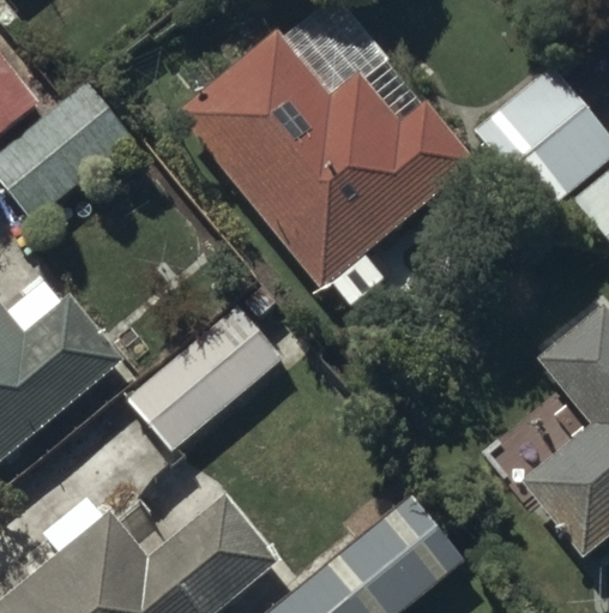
[(317,0),(178,113),(319,287),(331,277),(354,306),(387,278),(365,250),(475,160),(426,100),(421,103),(386,61),(381,64),(329,0),(317,0)]
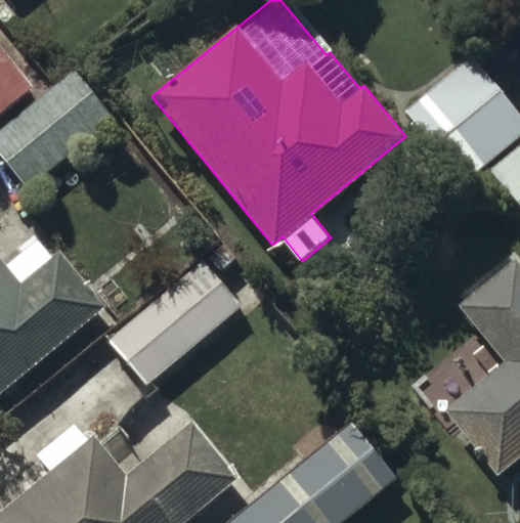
[(0,43),(0,115),(35,88),(0,43)]
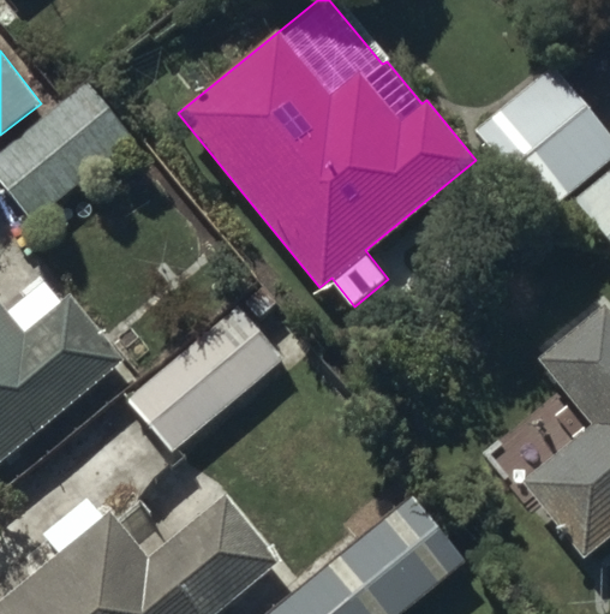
[(609,133),(552,64),(474,127),(545,215),(609,161),(609,133)]
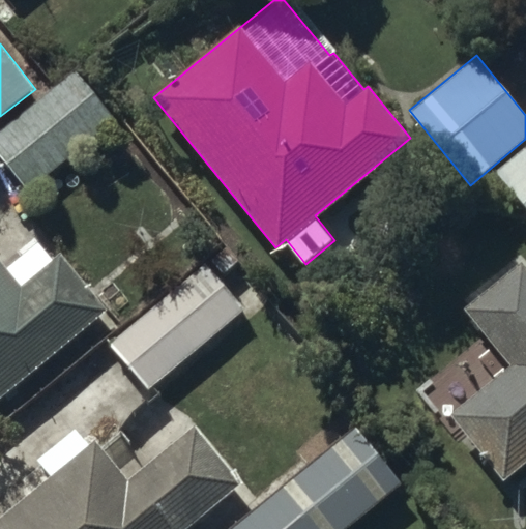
[(115,117),(76,70),(0,133),(0,153),(29,187),(115,117)]
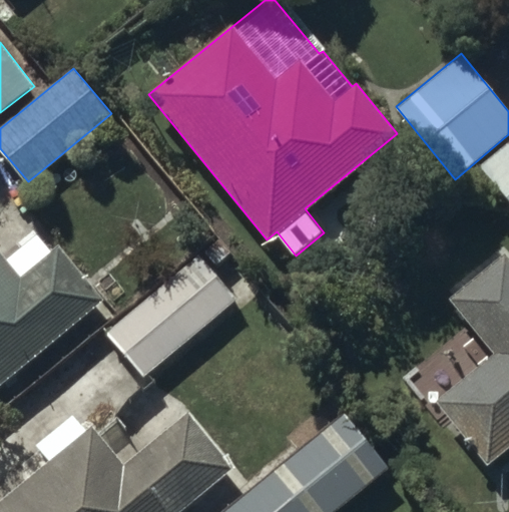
[(508,140),(480,164),(508,199),(508,140)]
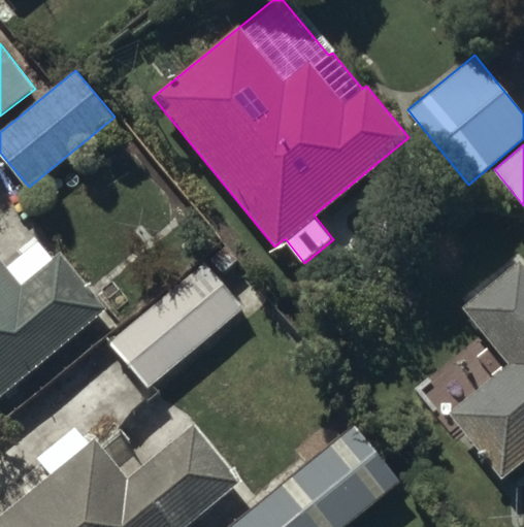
[(0,397),(106,308),(63,257),(56,263),(36,241),(6,267),(0,260),(0,397)]
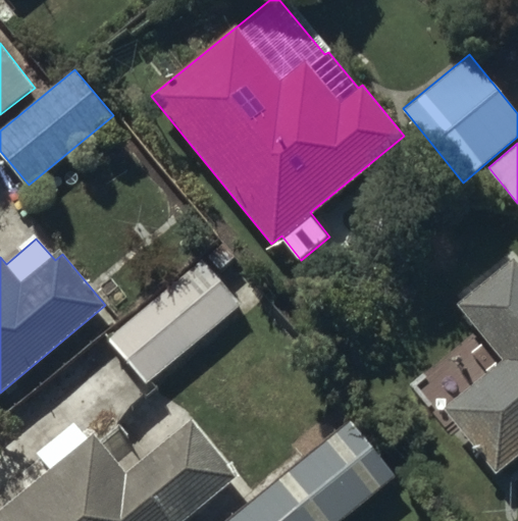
[(149,385),(245,299),(203,253),(107,340),(149,385)]
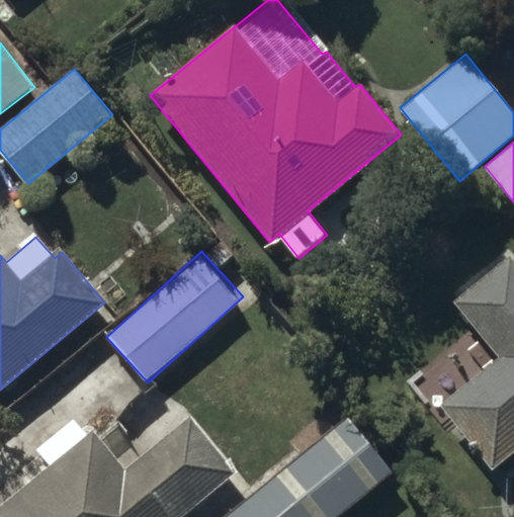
[(513,260),(509,255),(454,300),(501,357),(441,406),(494,468),(513,451),(513,260)]
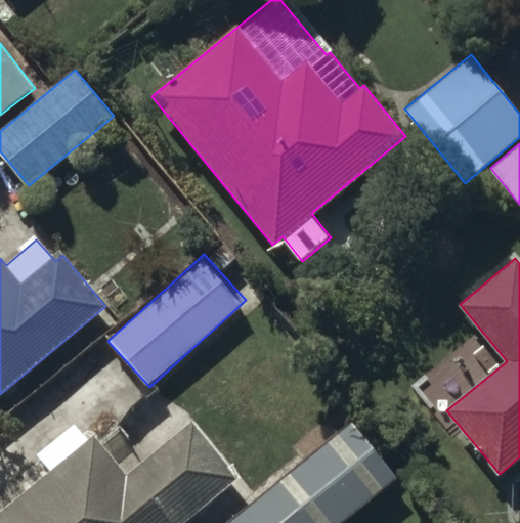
[(342,522),(397,477),(350,420),(226,522),(342,522)]
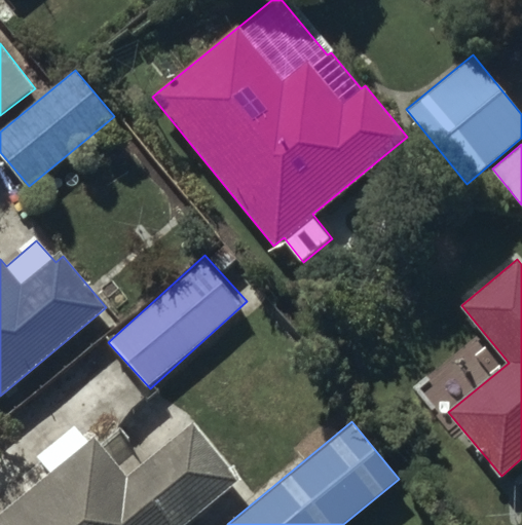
[(0,524),(182,524),(237,479),(191,425),(127,479),(92,439),(0,516),(0,524)]
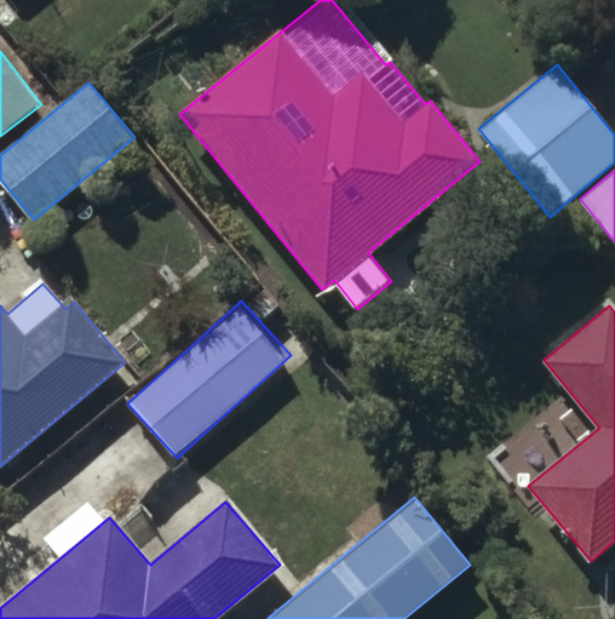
All buildings are outlined.
